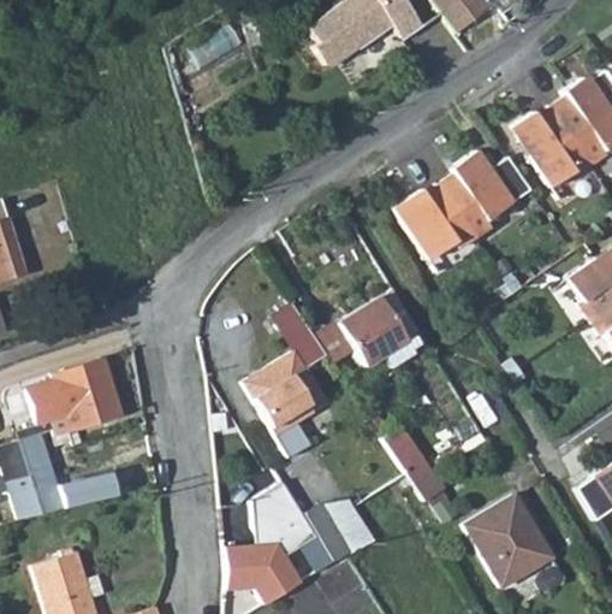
[(399,37),(420,23),(403,0),(344,0),(309,25),(338,66),(392,28),(399,37)]
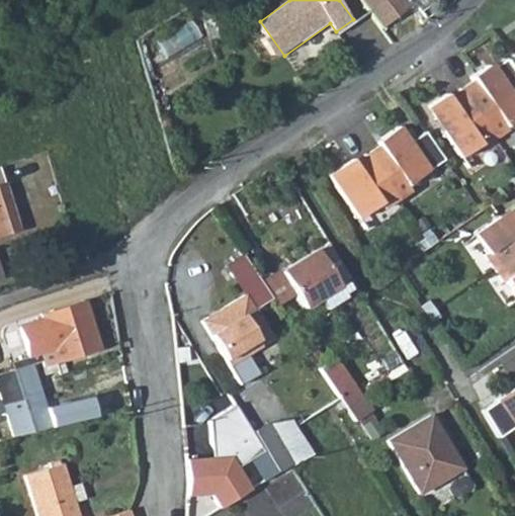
[(364,0),(384,27),(413,6),(408,0),(364,0)]
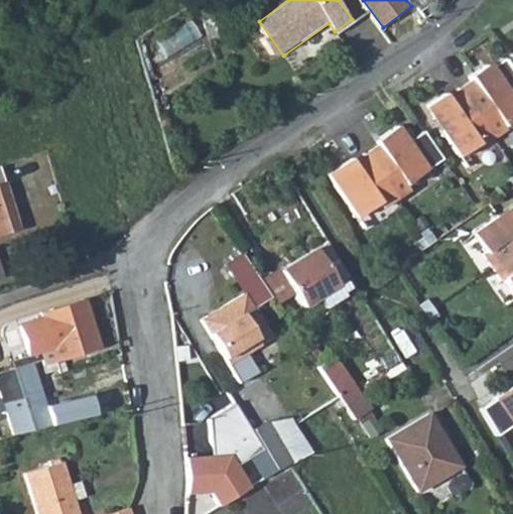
[(476,81),(464,90),(496,138),(509,129),(508,126),(512,123),(512,93),(509,88),(507,90),(490,66),(473,77),(476,81)]
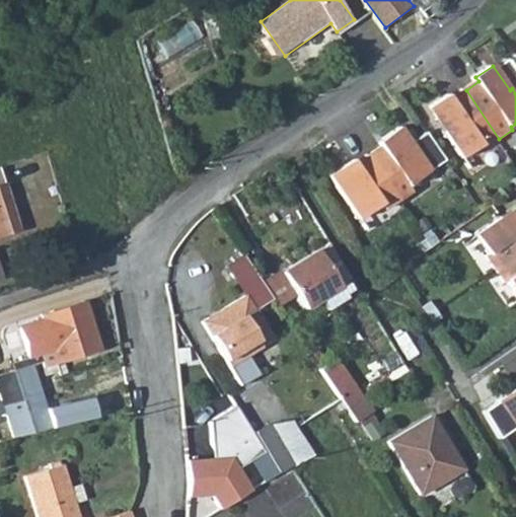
[(499,139),(466,90),(453,98),(450,94),(433,106),(450,131),(447,133),(465,158),(485,146),(486,148),(499,139)]
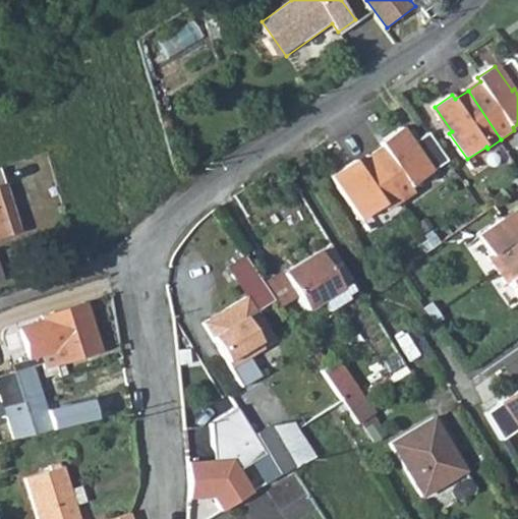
[(391,142),(371,156),(403,200),(416,191),(413,186),(435,172),(405,127),(389,138),(391,142)]
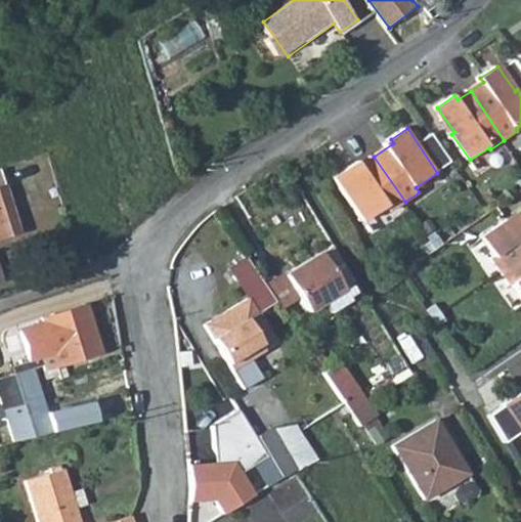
[(422,141),(440,169),(452,161),(433,133),(422,141)]
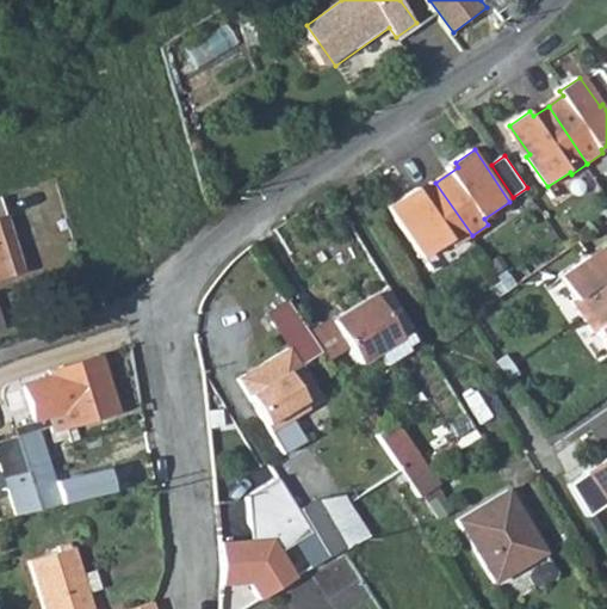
[(472,235),(435,183),(413,198),(409,194),(391,207),(427,258),(452,240),(457,246),(472,235)]
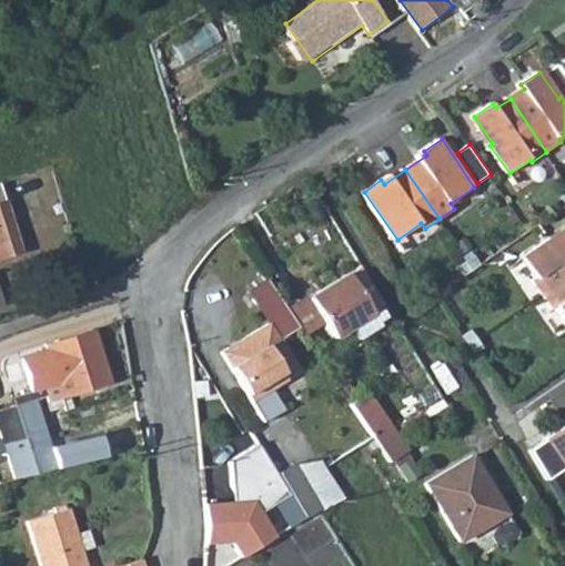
[(0,185),(0,259),(24,252),(3,184),(0,185)]
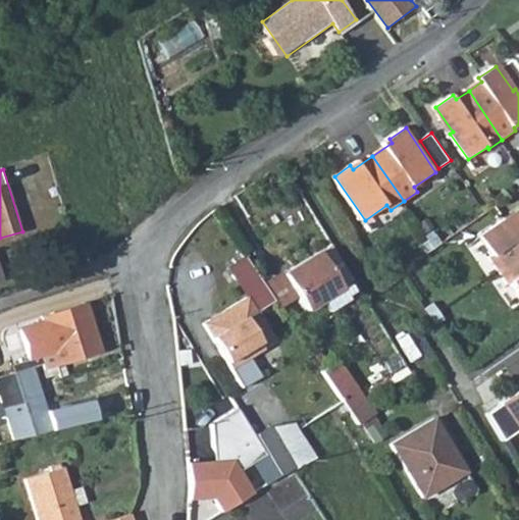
[(501,271),(518,258),(518,214),(509,221),(507,219),(480,237),(494,256),(491,257),(501,271)]
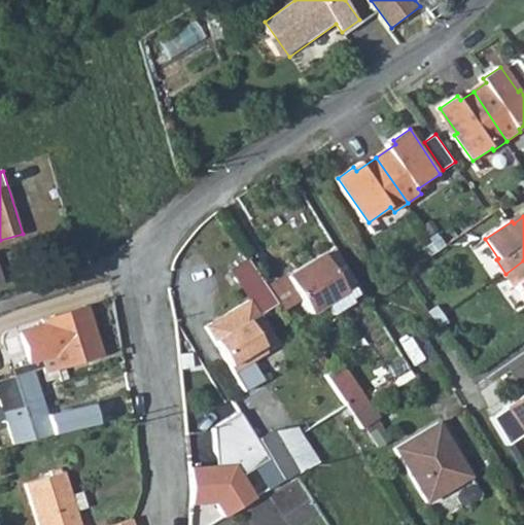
[(338,244),(322,254),(344,290),(360,281),(340,246),(338,244)]
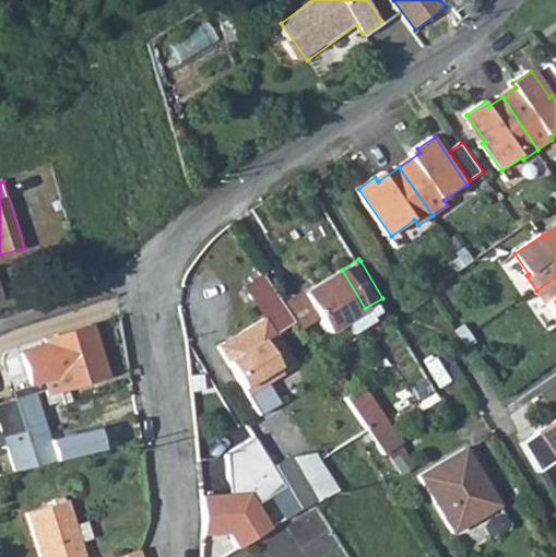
[(342,270),(341,269),(305,292),(318,313),(329,332),(366,309),(365,308),(342,270)]
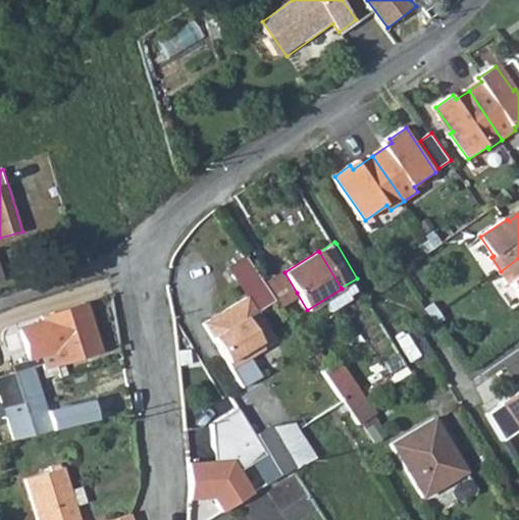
[(266,282),(247,254),(228,265),(248,294),(205,321),(236,366),(267,345),(248,315),(275,297),(266,282)]
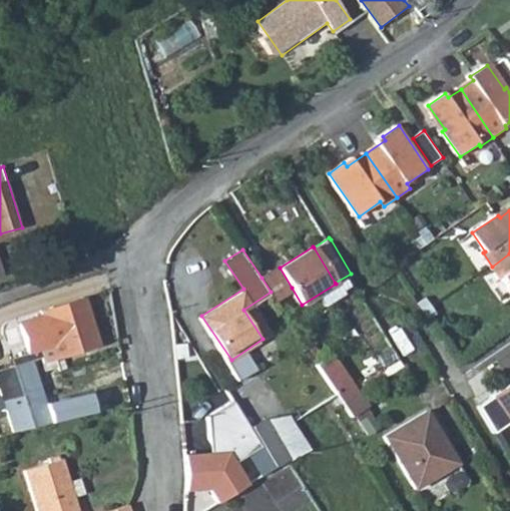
[(509,253),(492,267),(501,280),(503,278),(509,287),(509,253)]
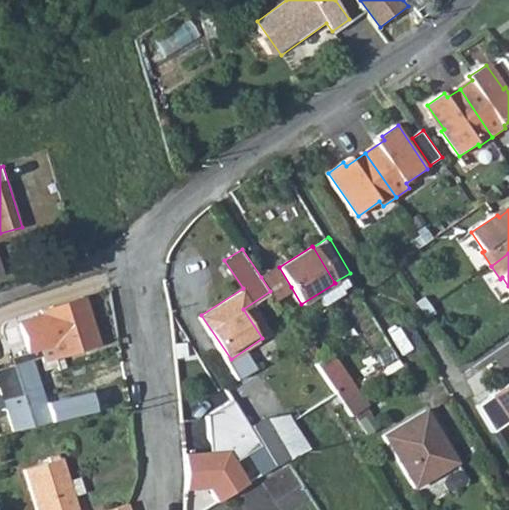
[(291,287),(279,267),(261,277),(270,291),(275,298),(291,287)]
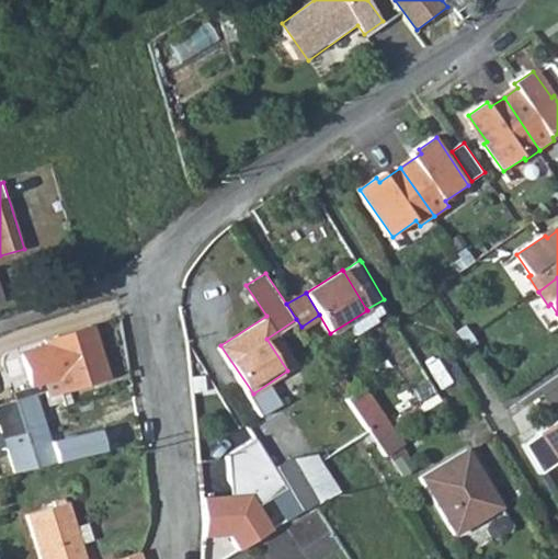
[(48,384),(61,379),(65,394),(111,379),(95,329),(50,343),(52,349),(26,358),(35,388),(48,384)]
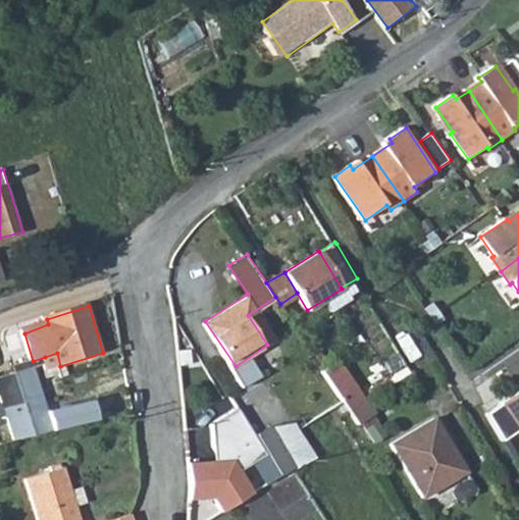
[(60,366),(57,353),(45,357),(49,369),(60,366)]
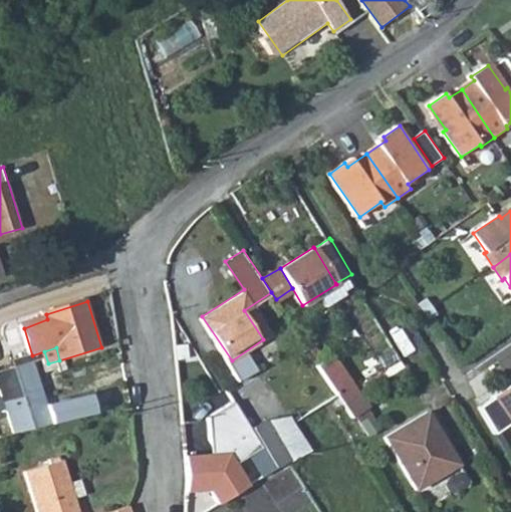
[(319,362),(338,392),(353,415),(369,406),(335,351),(319,362)]
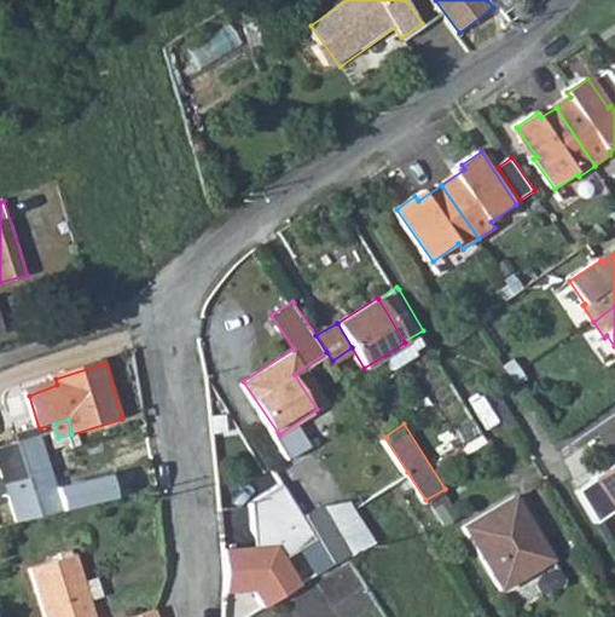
[(68,512),(58,484),(51,463),(41,436),(21,443),(30,477),(44,517),(68,512)]
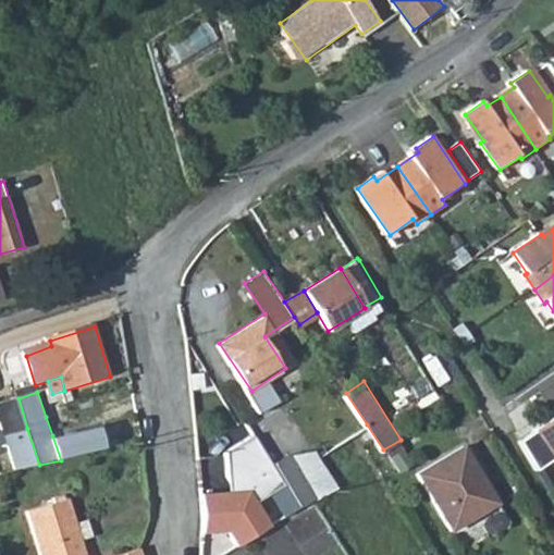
[(19,398),(0,404),(0,408),(9,435),(27,429),(19,398)]
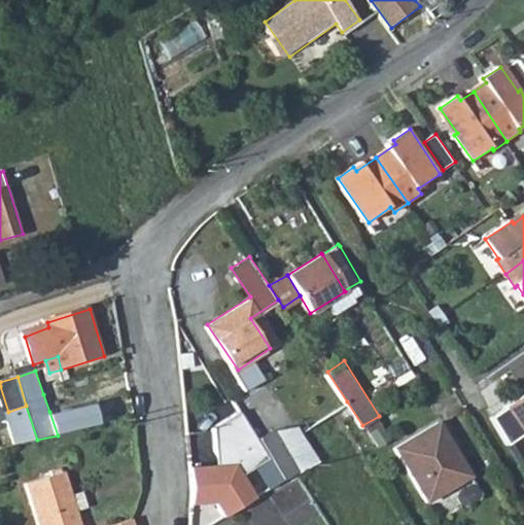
[(43,394),(49,412),(61,408),(56,390),(43,394)]
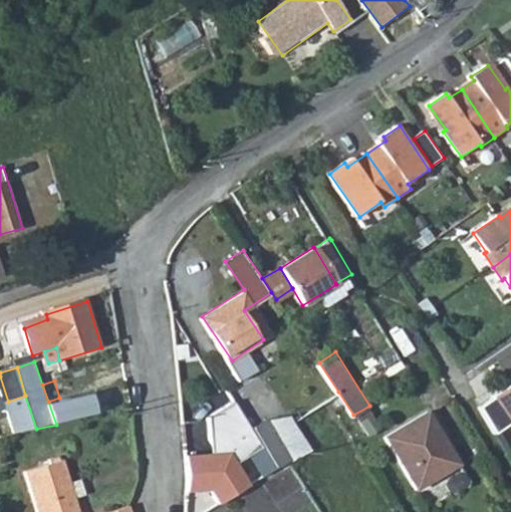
[(510,389),(496,399),(510,420),(510,389)]
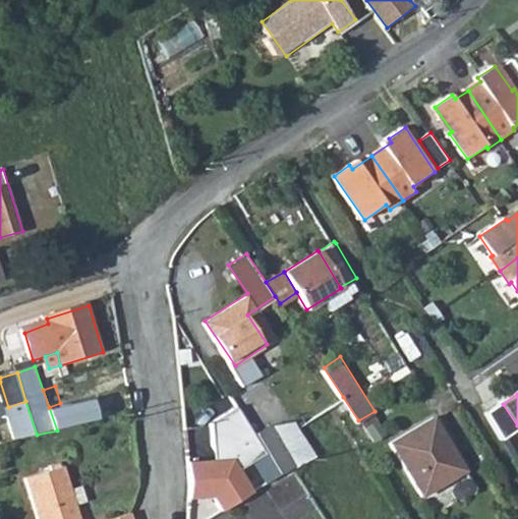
[(8,407),(17,440),(37,435),(25,401),(8,407)]
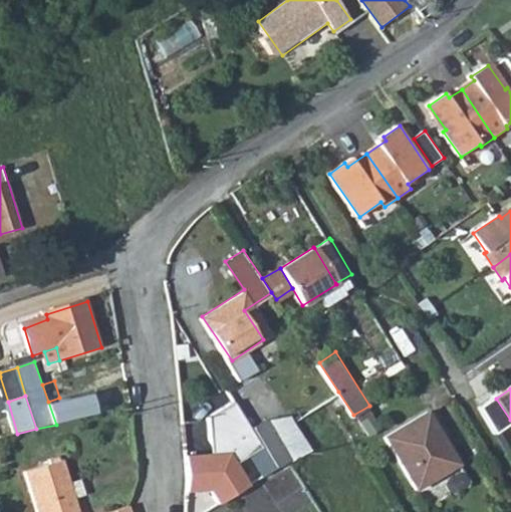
[(235,468),(261,454),(229,404),(204,421),(205,442),(212,453),(209,455),(181,457),(182,479),(183,493),(207,491),(215,507),(246,490),(235,468)]
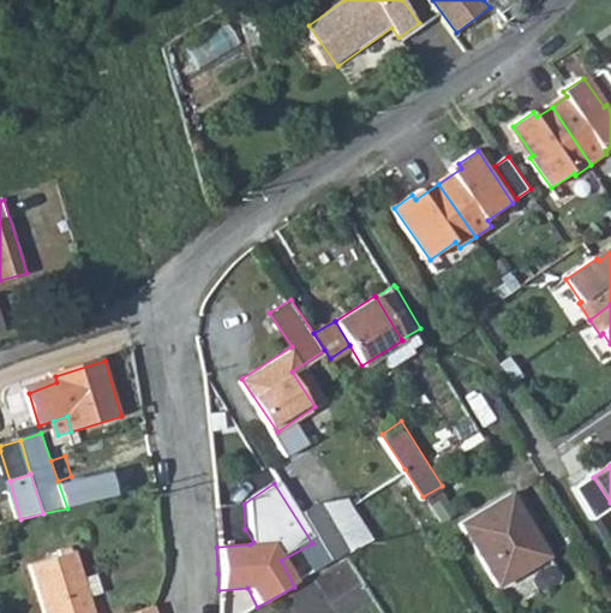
[(463,524),(501,588),(552,557),(515,494),(463,524)]
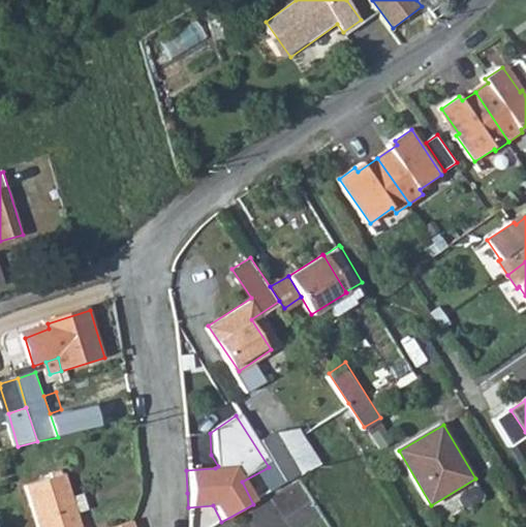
[(290,459),(276,435),(258,446),(285,489),(303,478),(290,459)]
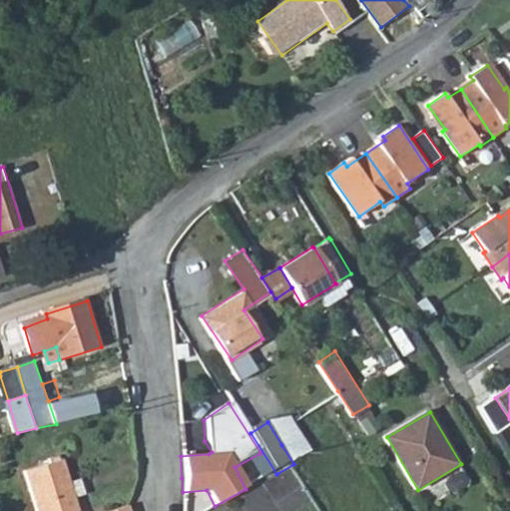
[(282,445),(294,464),(316,452),(304,432),(282,445)]
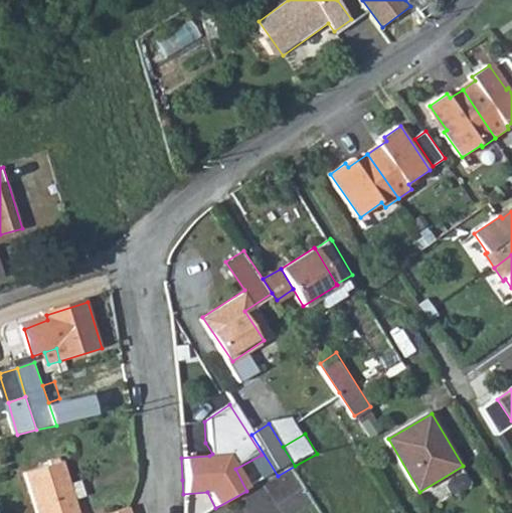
[(81,512),(77,499),(72,485),(66,464),(64,464),(62,459),(52,462),(54,467),(28,475),(39,512),(81,512)]
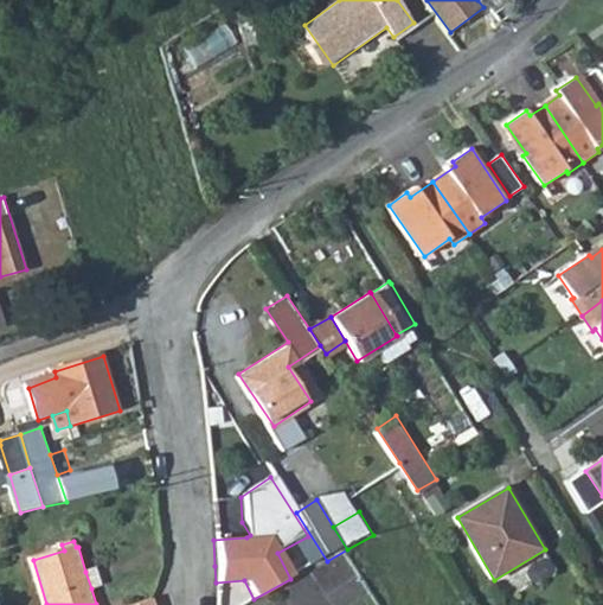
[(102,586),(96,568),(85,572),(91,588),(102,586)]
